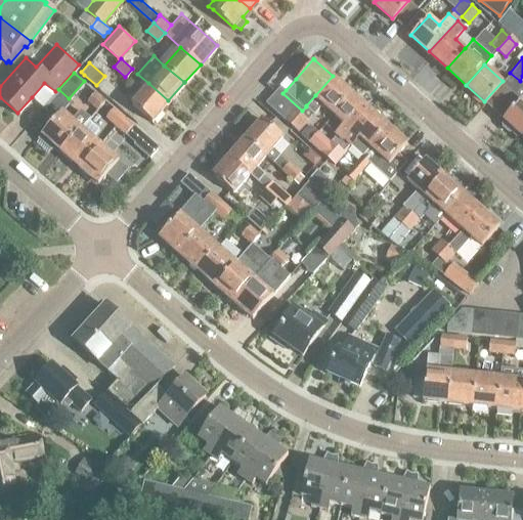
[(333,76),(315,95),(306,105),(306,106),(313,113),(322,102),(333,112),(351,92),(333,76)]
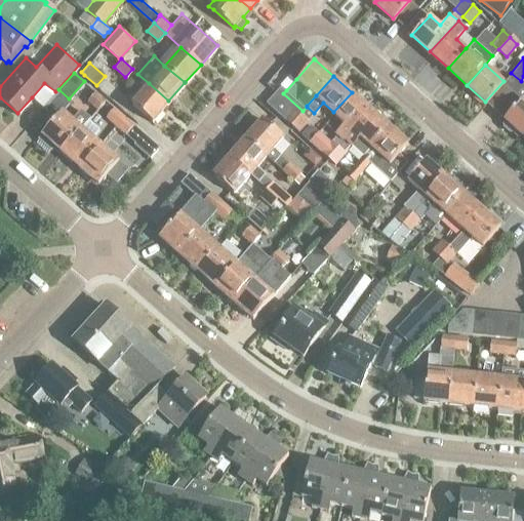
[(168,101),(149,83),(132,103),(152,120),(168,101)]
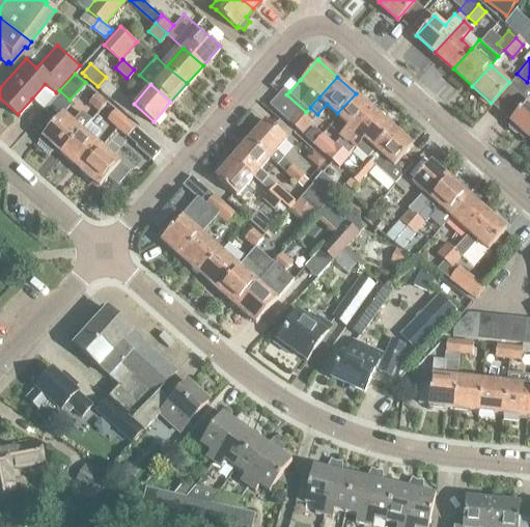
[(282,86),(269,102),(287,118),(294,125),(305,113),(306,112),(286,94),(289,91),(282,86)]
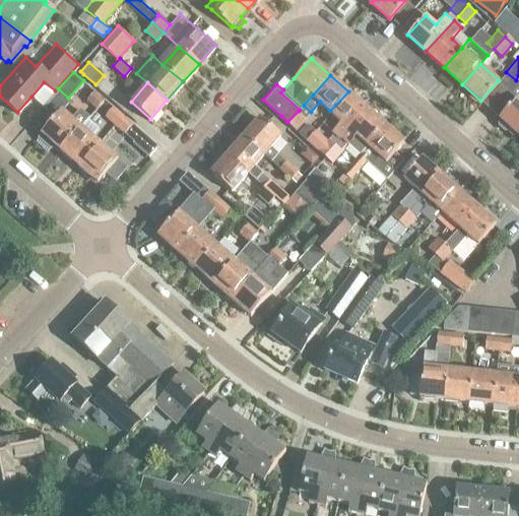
[(85,99),(95,108),(105,98),(94,88),(85,99)]
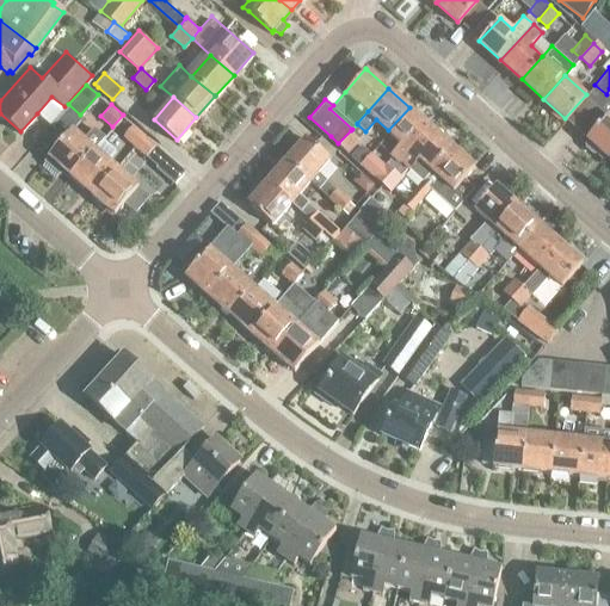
[(431,127),(410,107),(388,130),(402,142),(390,155),(392,155),(399,161),(431,127)]
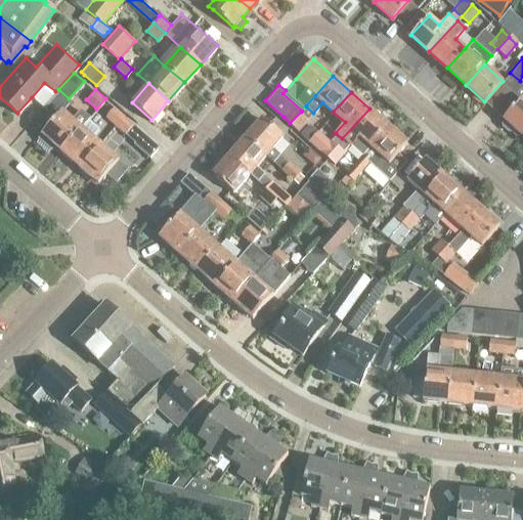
[(504,119),(502,122),(502,126),(508,131),(512,131),(514,128),(521,134),(522,132),(522,96),(522,98),(520,97),(513,106),(504,116),(504,117),(503,118),(504,119)]
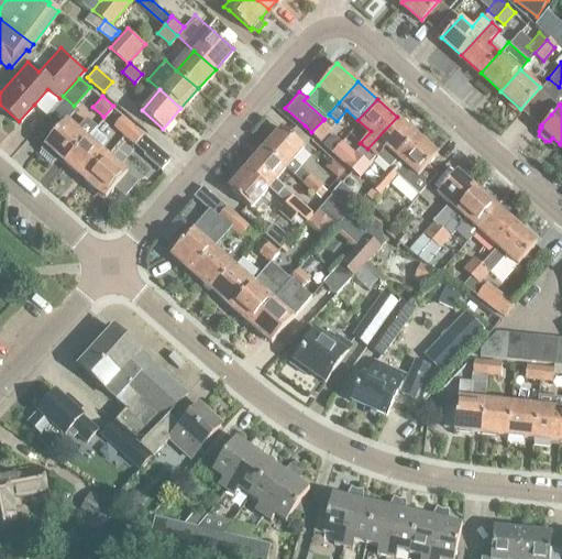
[(132,123),(122,114),(112,125),(123,134),(132,123)]
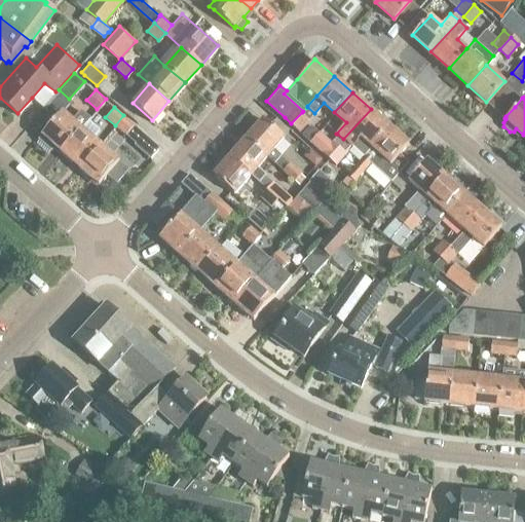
[(62,109),(41,134),(38,137),(50,148),(54,145),(61,150),(81,126),(82,126),(90,116),(80,108),(72,118),(62,109)]
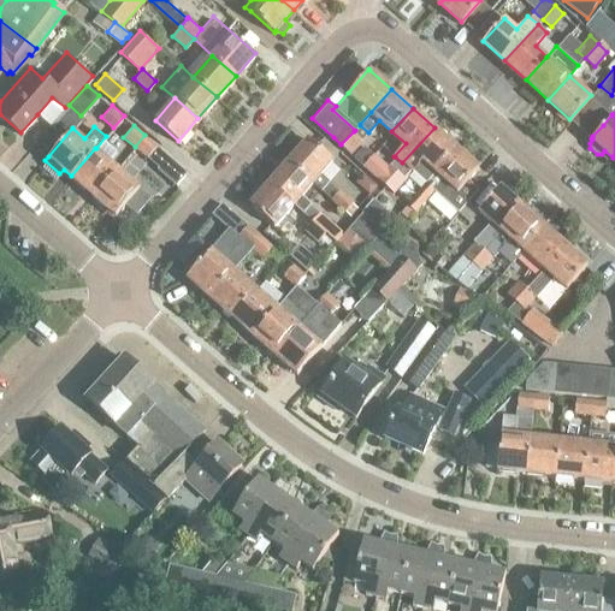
[(435,128),(402,162),(409,170),(412,172),(424,159),(435,170),(456,146),(435,128)]
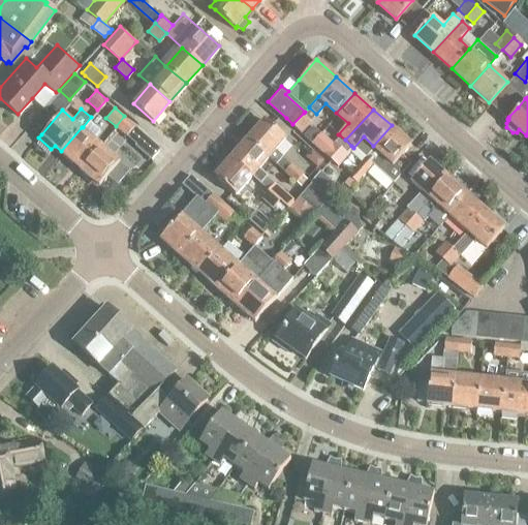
[(304,113),(292,124),(301,131),(311,120),(304,113)]
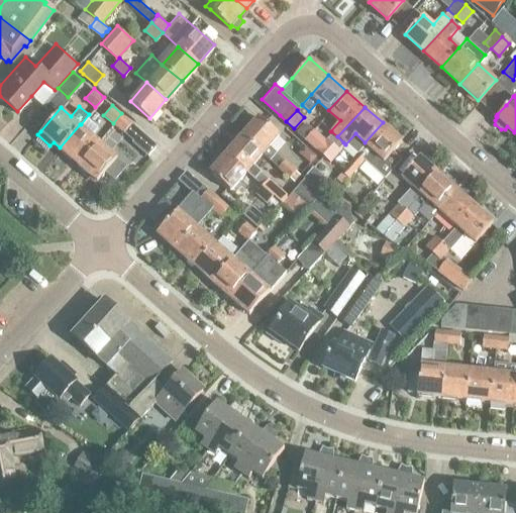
[(130,121),(121,113),(113,123),(122,131),(130,121)]
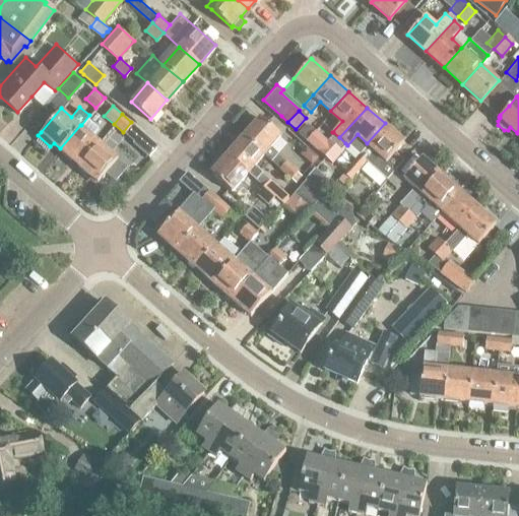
[(259,116),(243,134),(263,152),(271,158),(276,152),(277,151),(269,145),(280,133),(266,122),(259,116)]
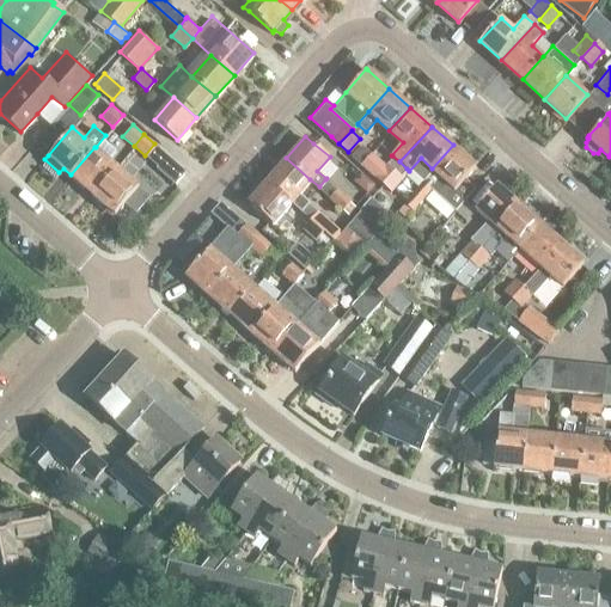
[(154,143),(145,155),(157,166),(167,154),(154,143)]
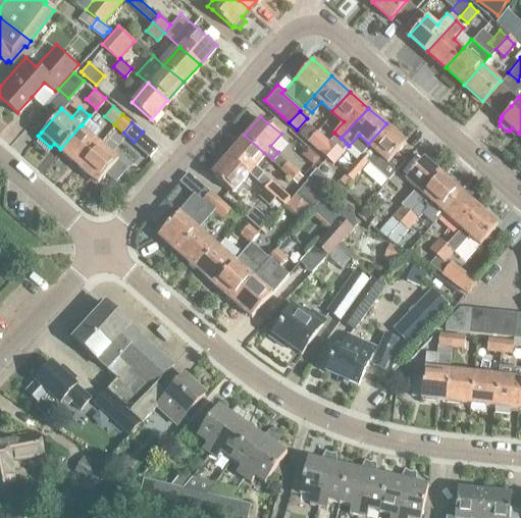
[(307,139),(315,130),(308,122),(299,132),(307,139)]
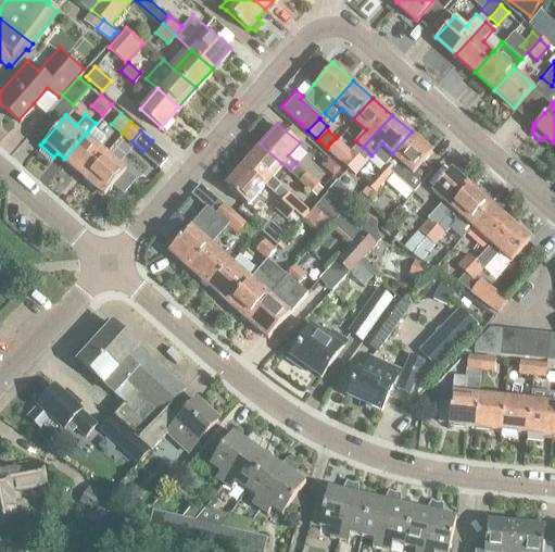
[(393,153),(387,161),(395,167),(391,172),(414,191),(417,187),(425,177),(432,170),(421,161),(421,160),(431,150),(412,132),(392,153),(393,153)]
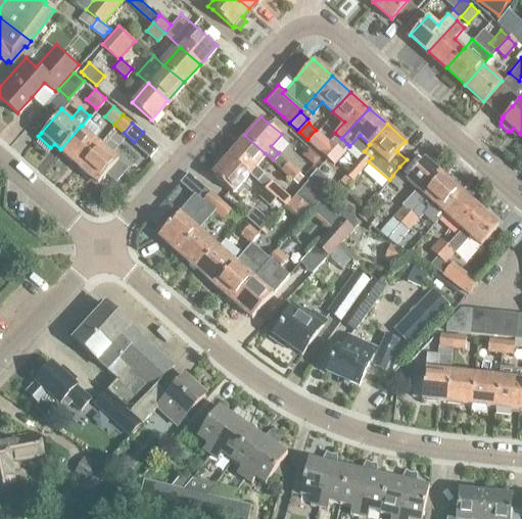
[(99,141),(82,126),(81,126),(60,149),(79,166),(99,141)]
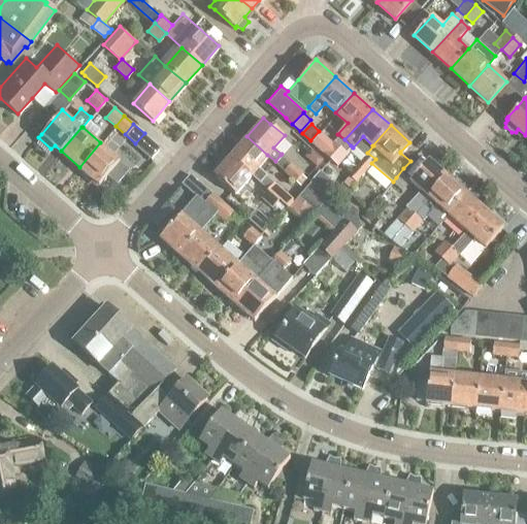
[(160,148),(144,133),(135,143),(151,158),(160,148)]
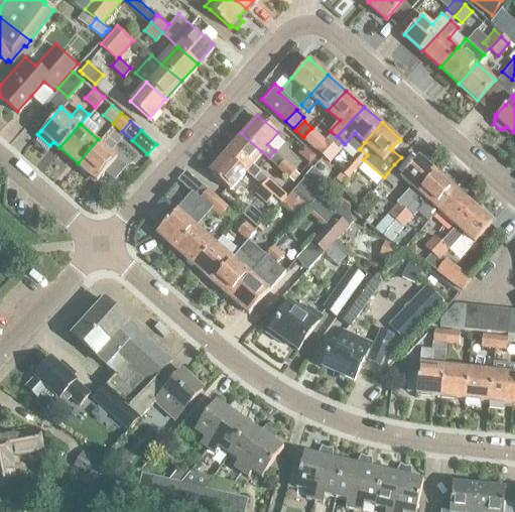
[(330,132),(326,136),(332,141),(337,136),(331,131),(330,132)]
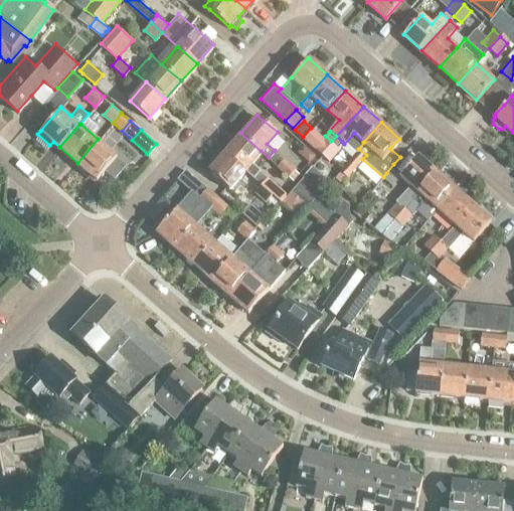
[(231,144),(225,152),(244,169),(252,176),(259,170),(260,169),(251,162),(261,151),(240,133),(240,134),(237,132),(234,133),(228,139),(229,142),(231,144)]
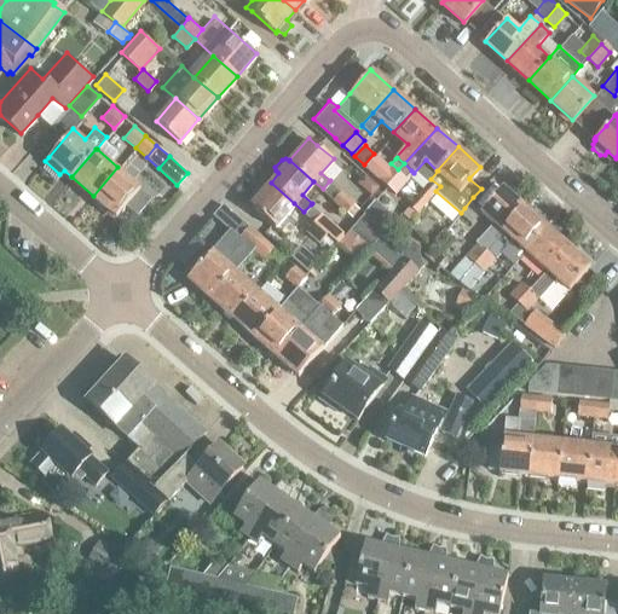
[(398,169),(391,163),(390,162),(377,175),(386,183),(398,169)]
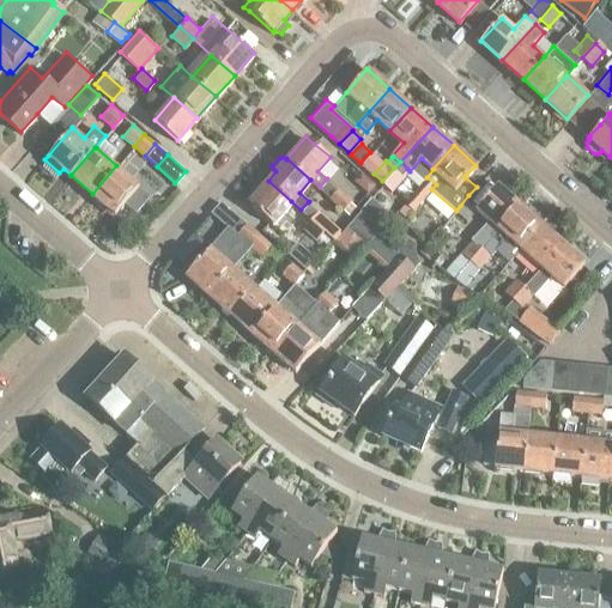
[(400,162),(394,168),(401,175),(407,169),(400,162)]
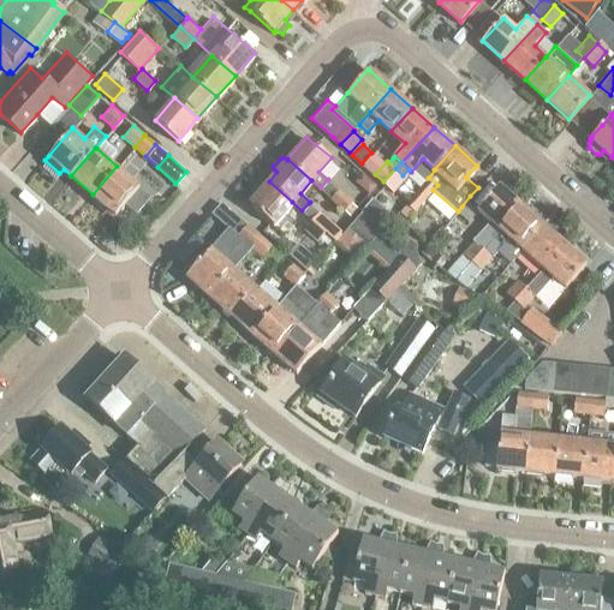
[(150,196),(117,166),(93,195),(115,214),(125,203),(136,213),(150,196)]
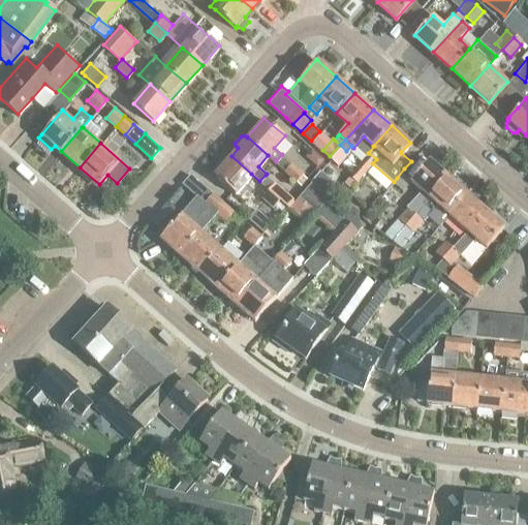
[(330,157),(338,165),(353,148),(351,146),(346,151),(340,145),(330,156),(330,157)]
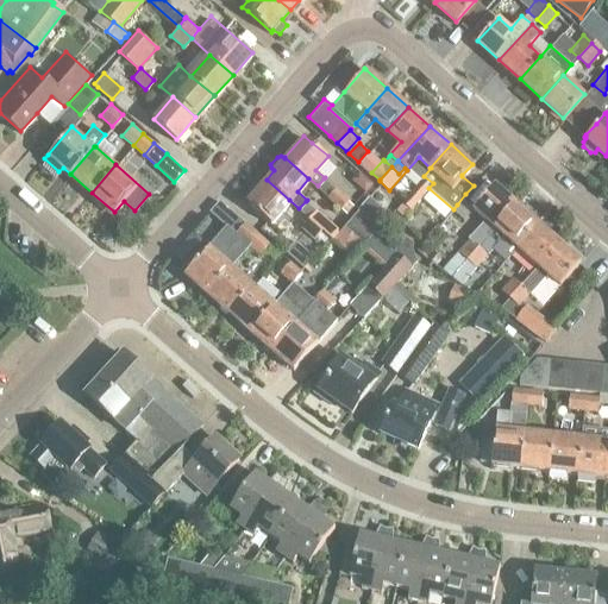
[(424,176),(402,201),(411,208),(428,188),(433,183),(424,176)]
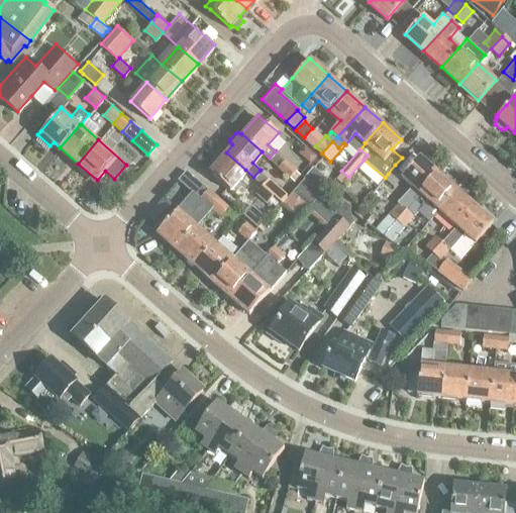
[(226,152),(210,171),(230,189),(245,170),(226,152)]
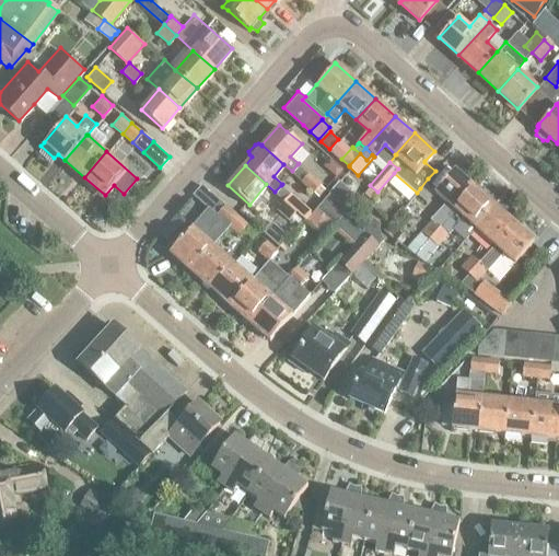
[(444,204),(429,219),(430,220),(439,227),(474,186),(454,169),(438,187),(435,189),(444,196),(447,199),(444,204)]
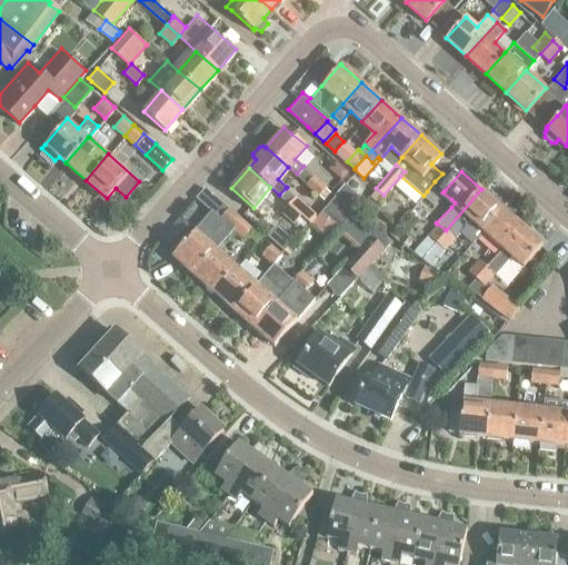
[(314,174),(306,182),(305,184),(318,195),(326,185),(314,174)]
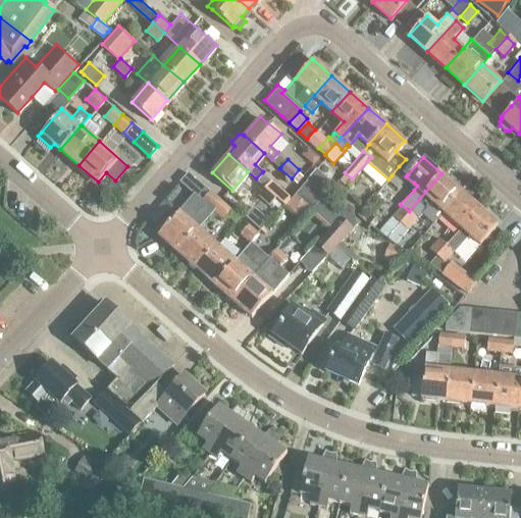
[(361,182),(379,201),(388,193),(370,173),(363,179),(358,174),(339,192),(345,197),(361,182)]
